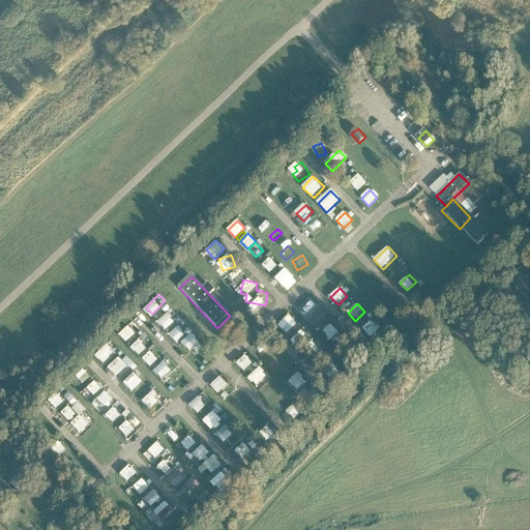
[(307,317),(312,321),(323,312),(319,307),(307,317)]
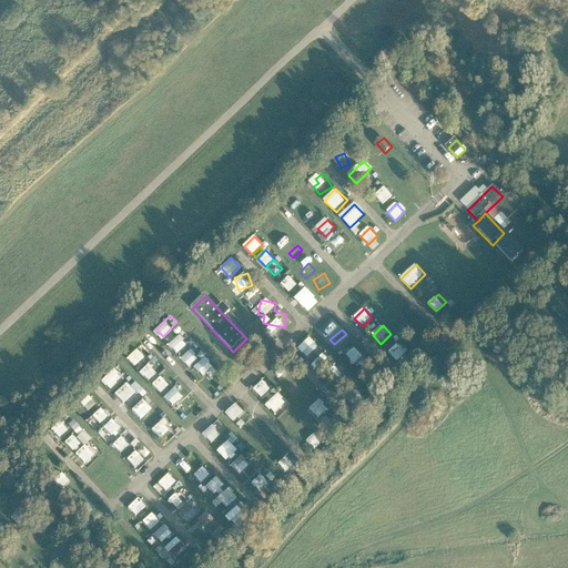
[(169,345),(176,355),(188,344),(180,335),(169,345)]
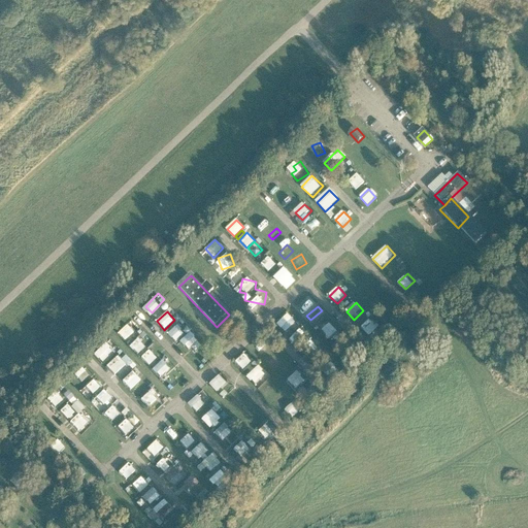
[(276,325),(286,333),(296,322),(287,312),(276,325)]
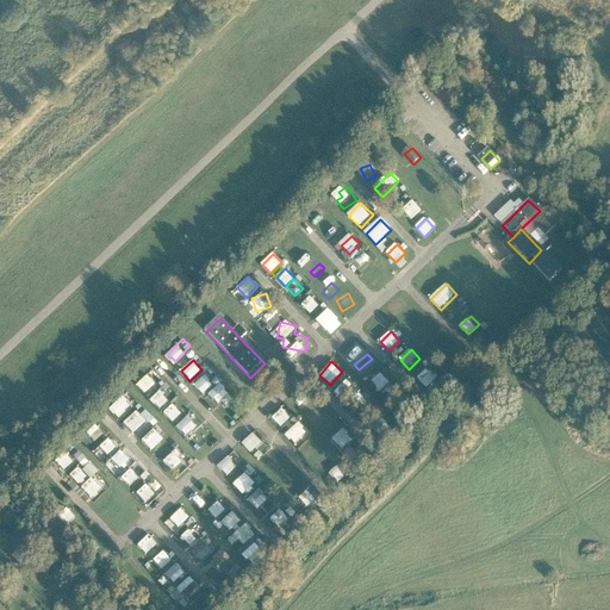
[(428,387),(436,378),(427,369),(418,379),(428,387)]
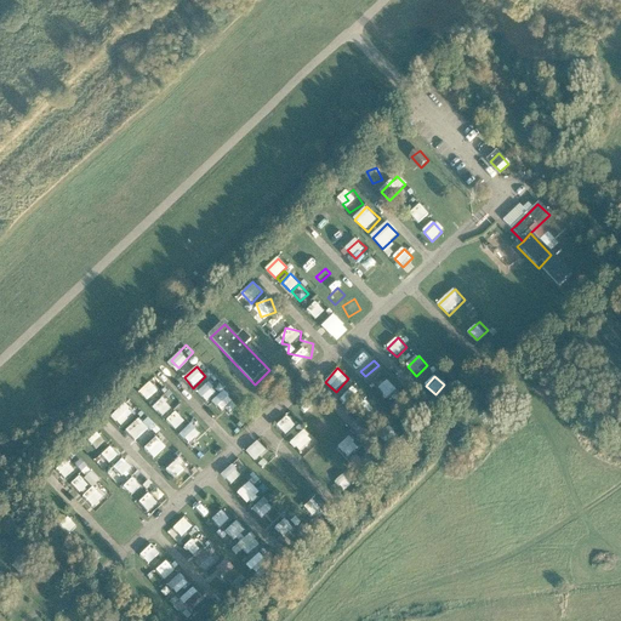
[(388,399),(398,391),(388,380),(379,387),(388,399)]
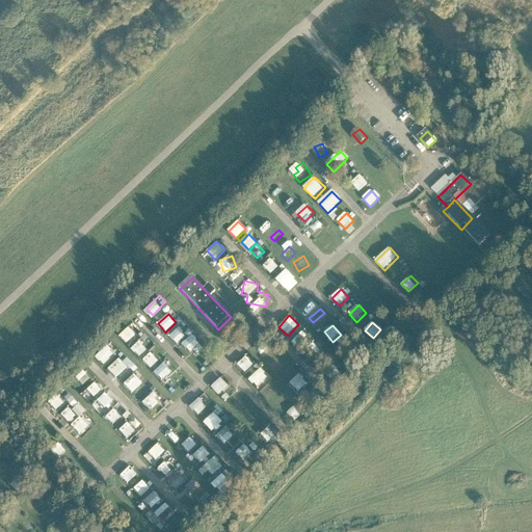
[(126,343),(134,336),(127,327),(118,336),(126,343)]
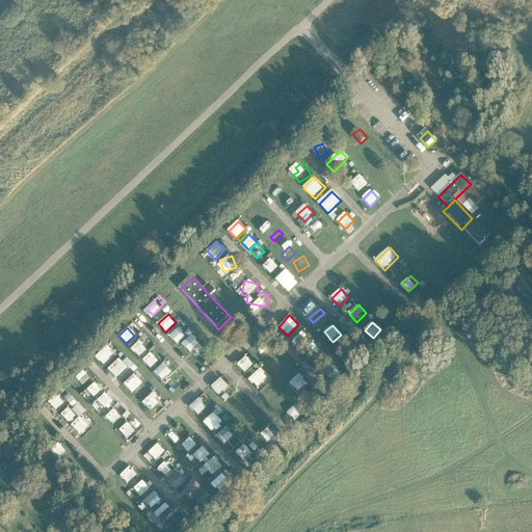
[(170,337),(178,344),(186,336),(179,328),(170,337)]
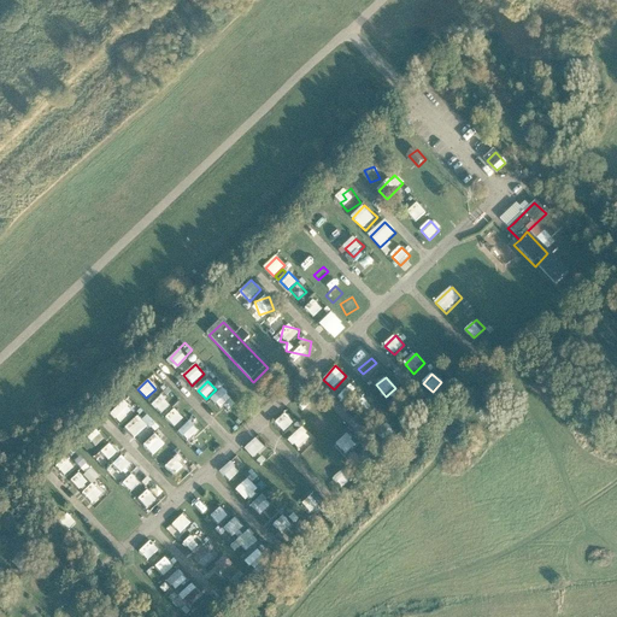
[(344,401),(357,388),(352,385),(339,397),(344,401)]
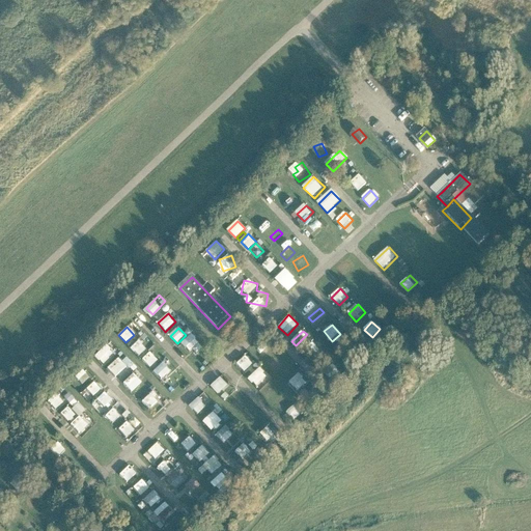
[(184,342),(195,355),(203,347),(192,335),(184,342)]
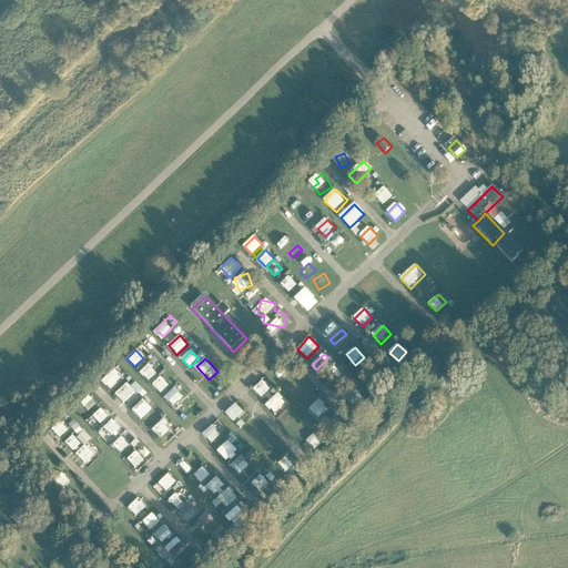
[(149,378),(156,371),(150,363),(141,371),(149,378)]
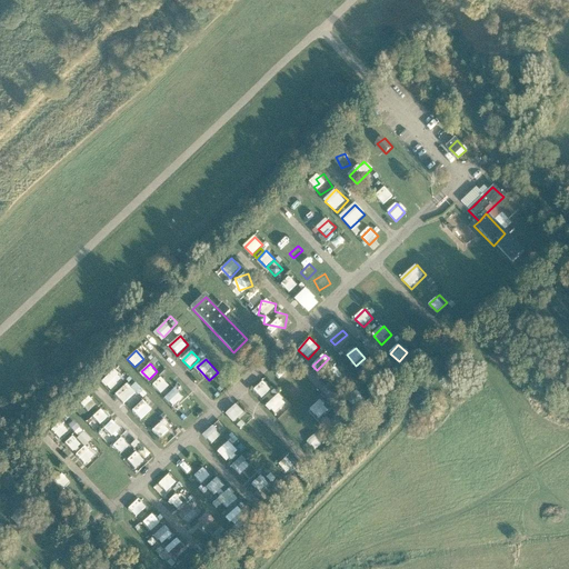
[(336,366),(329,373),(337,382),(345,375),(336,366)]
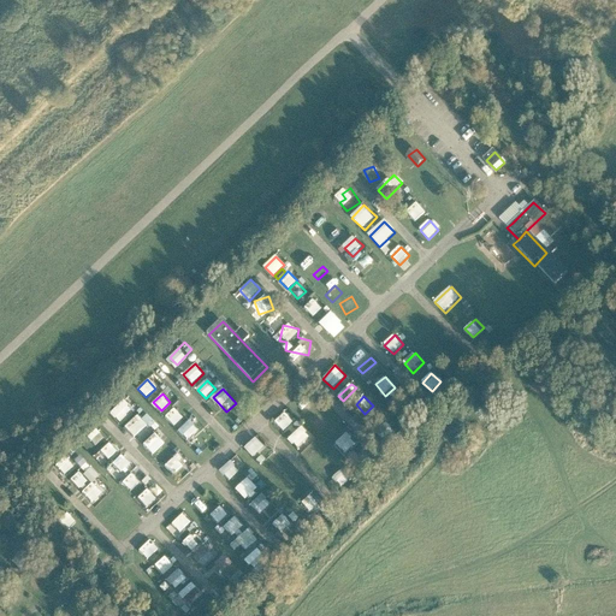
[(123,422),(137,408),(128,397),(113,412),(123,422)]
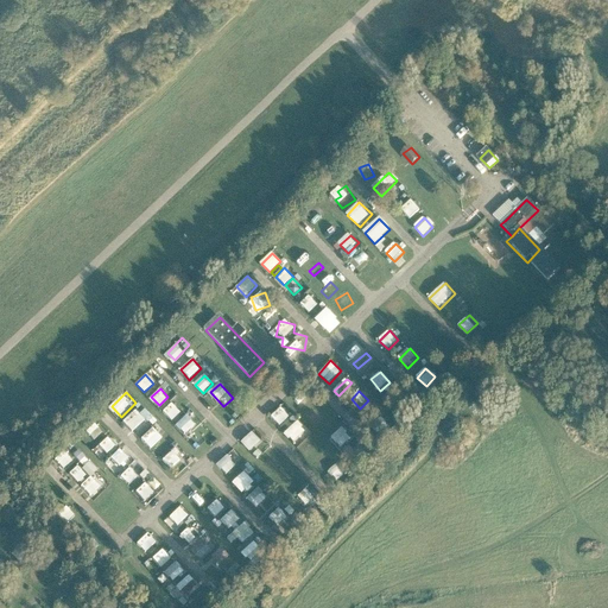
[(388,400),(394,404),(400,397),(393,392),(388,400)]
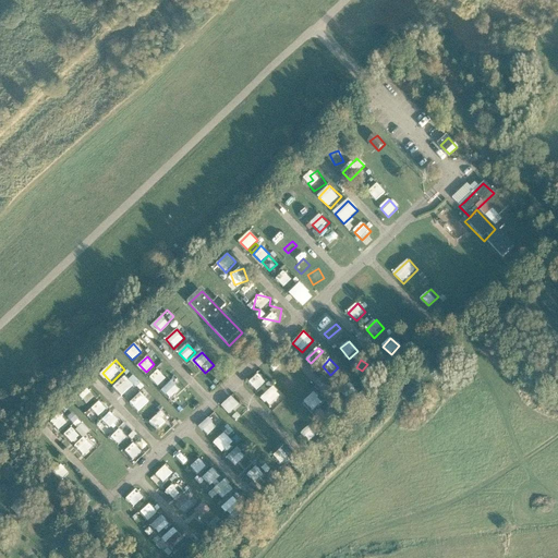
[(157,386),(165,376),(157,368),(148,378),(157,386)]
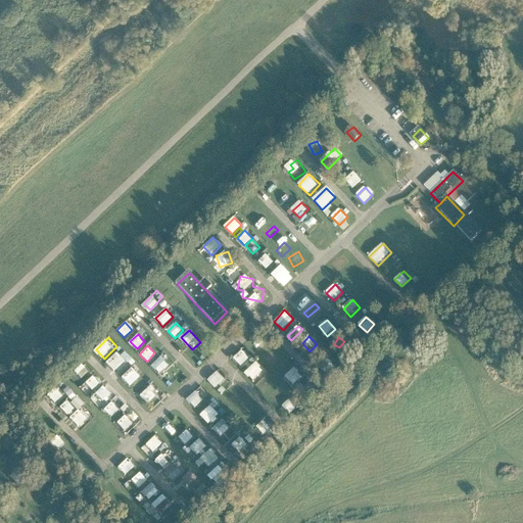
[(127,360),(130,363),(133,361),(121,348),(105,363),(114,371),(127,360)]
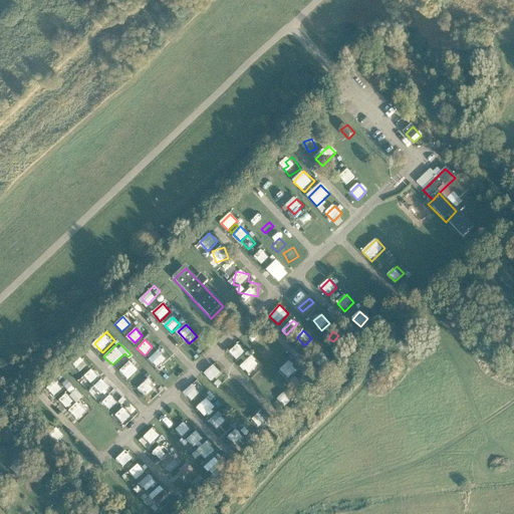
[(237,344),(231,350),(239,358),(245,352),(237,344)]
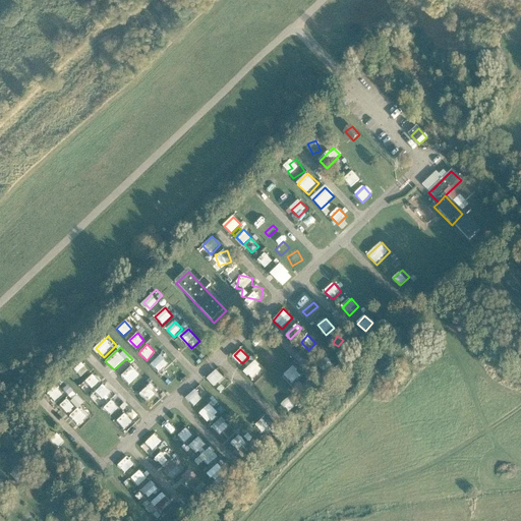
[(161,356),(152,364),(160,372),(168,364),(161,356)]
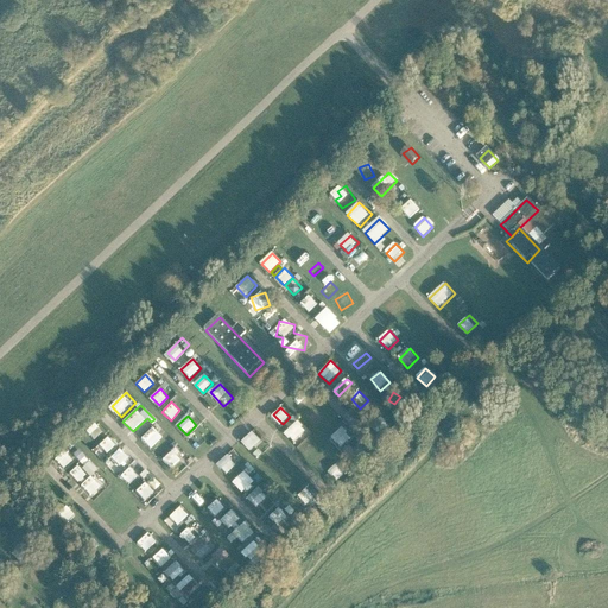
[(329,434),(337,425),(329,417),(321,425),(329,434)]
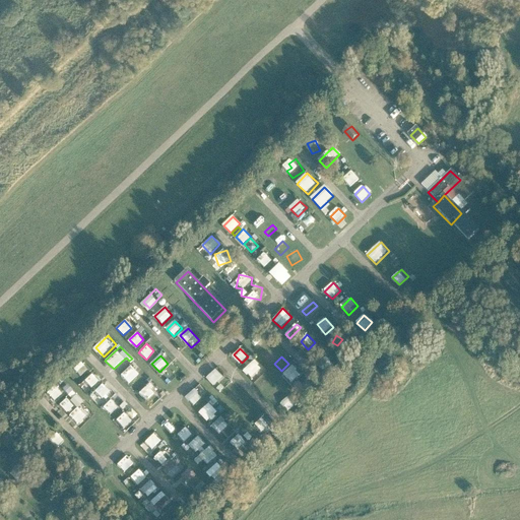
[(257,374),(260,378),(268,371),(256,359),(243,371),(251,379),(257,374)]
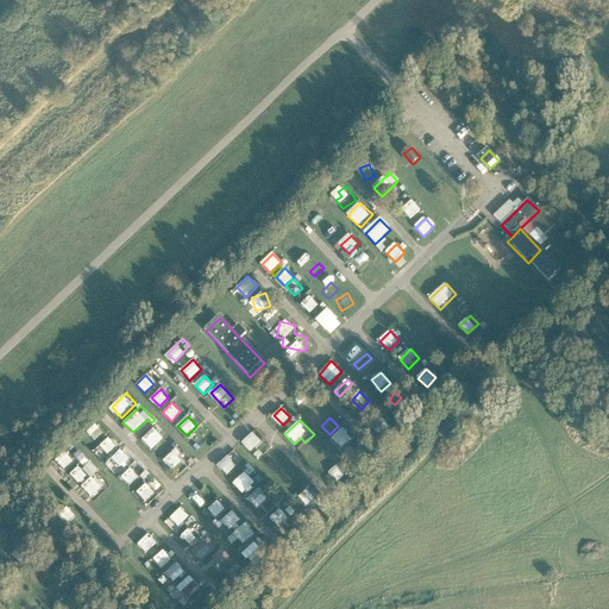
[(87,433),(95,441),(104,432),(95,424),(87,433)]
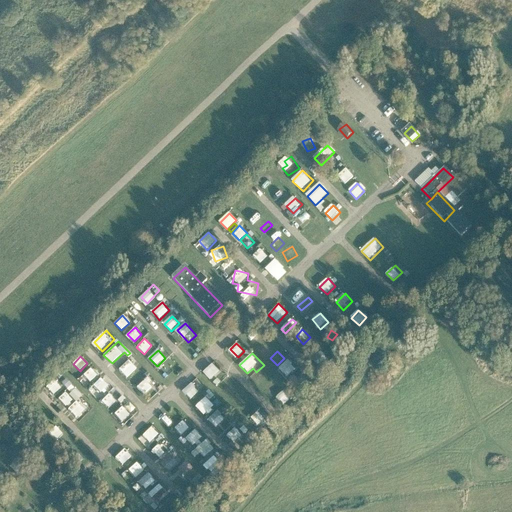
[(287,376),(297,368),(289,359),(280,368),(287,376)]
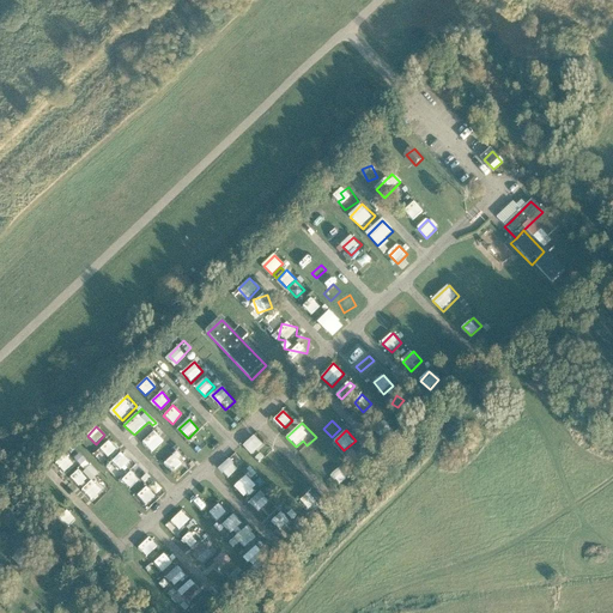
[(201,448),(212,438),(207,434),(196,443),(201,448)]
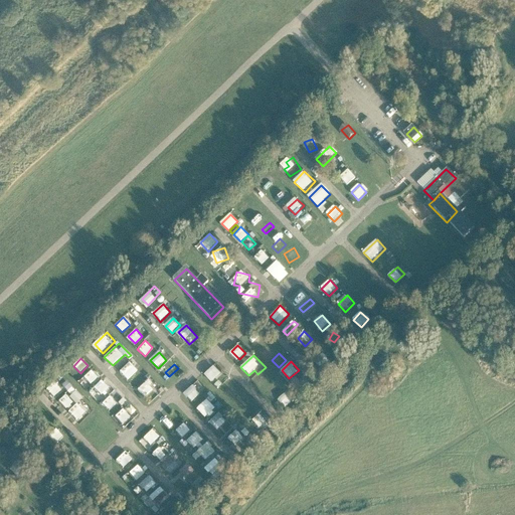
[(204,374),(212,383),(222,374),(214,365),(204,374)]
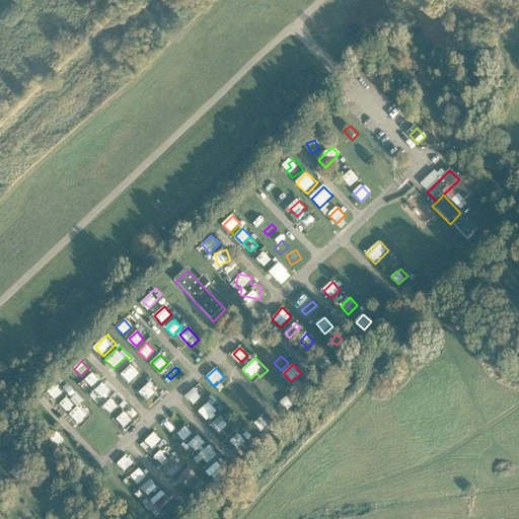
[(93,373),(84,380),(91,388),(100,381),(93,373)]
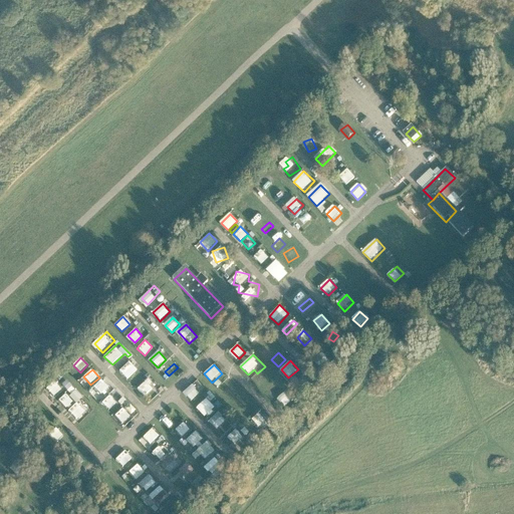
[(138,389),(145,397),(158,386),(151,376),(138,389)]
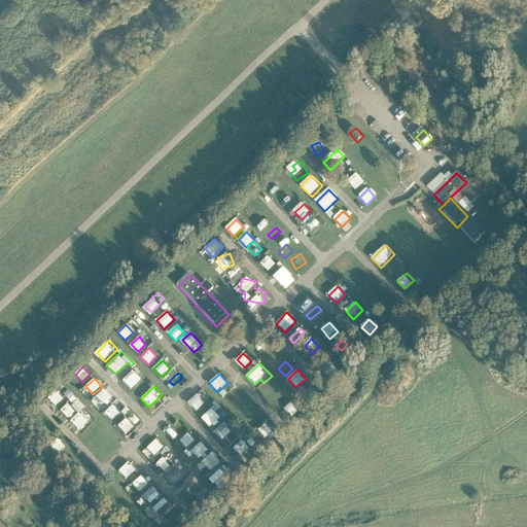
[(97,396),(105,405),(112,397),(104,389),(97,396)]
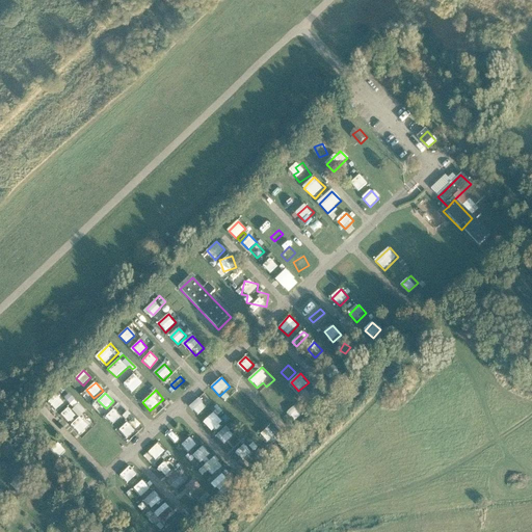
[(49,401),(56,411),(65,404),(58,394),(49,401)]
